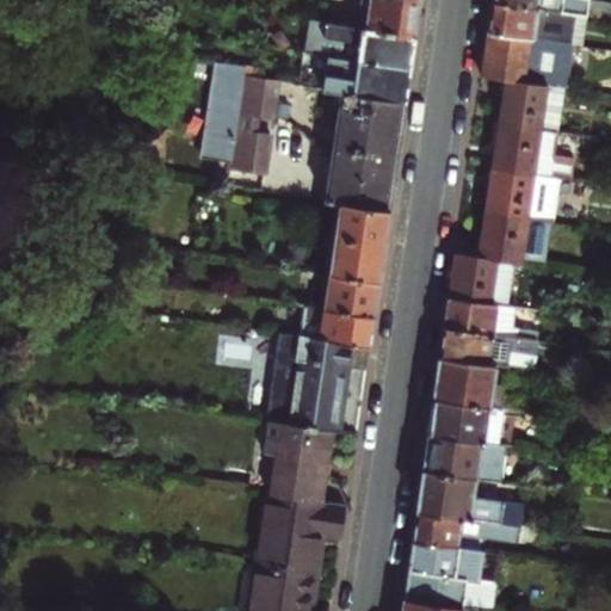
[(371,4),(368,28),(414,35),(418,14),(419,0),(360,0),(362,1),(371,4)]
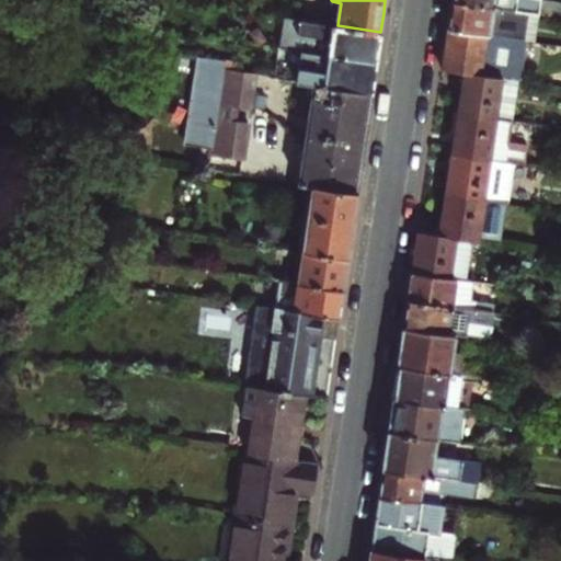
[(450,15),(449,29),(490,34),(491,22),(508,25),(510,15),(516,16),(517,10),(454,0),(450,15)]
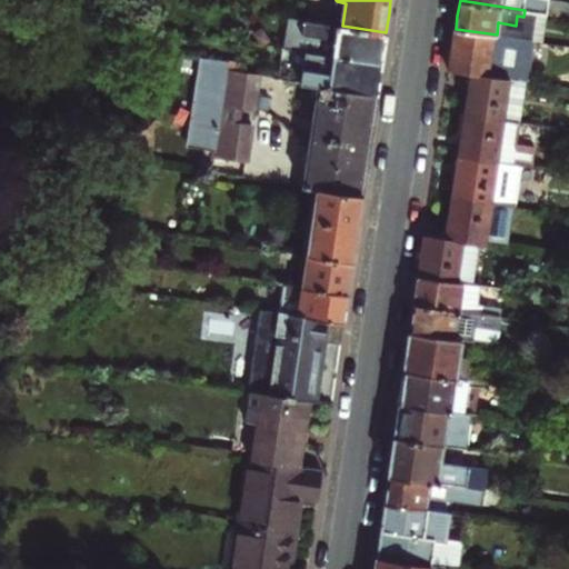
[(459,0),(460,0),(525,10),(528,10),(568,17),(568,2),(549,0),(459,0)]
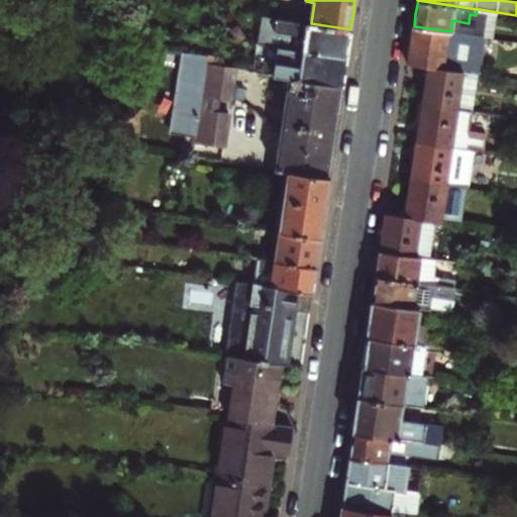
[(314,3),(306,1),(304,13),(302,21),(311,23),(314,3)]
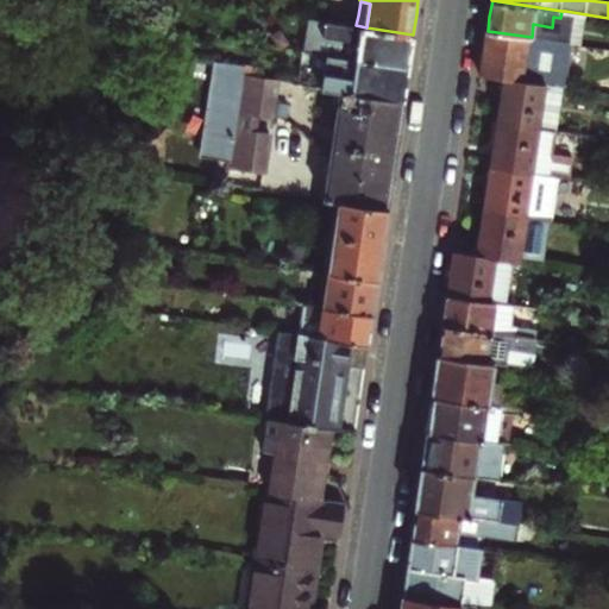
[(356,25),(358,16),(332,11),(331,22),(356,25)]
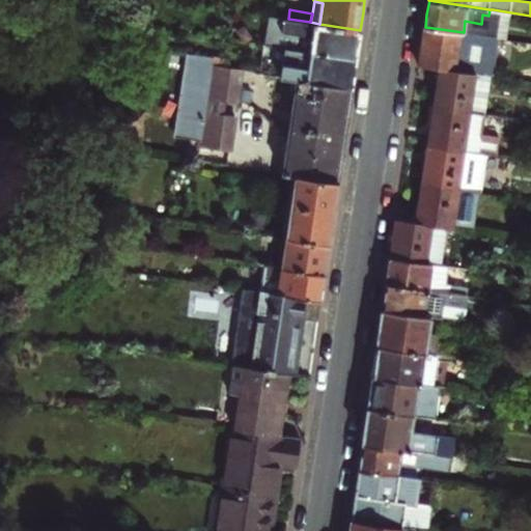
[(490,36),(493,9),(490,9),(488,16),(482,15),(481,24),(465,21),(464,32),(490,36)]
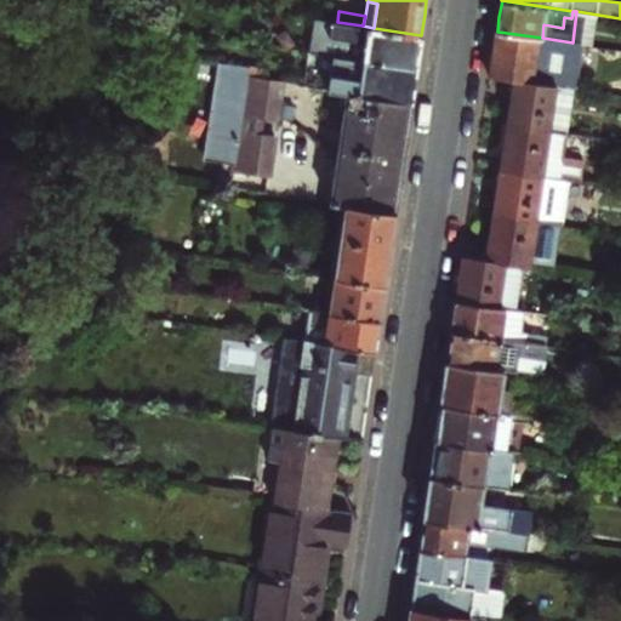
[(332,56),(363,60),(416,68),(419,51),(421,35),(374,28),(363,26),(337,22),(313,18),(312,34),(334,38),(331,56),(332,56)]
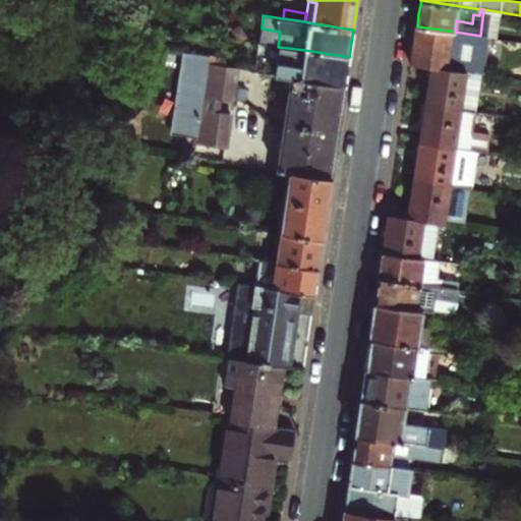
[(486,37),(480,36),(455,32),(417,26),(414,46),(411,64),(431,67),(481,74),(486,37)]
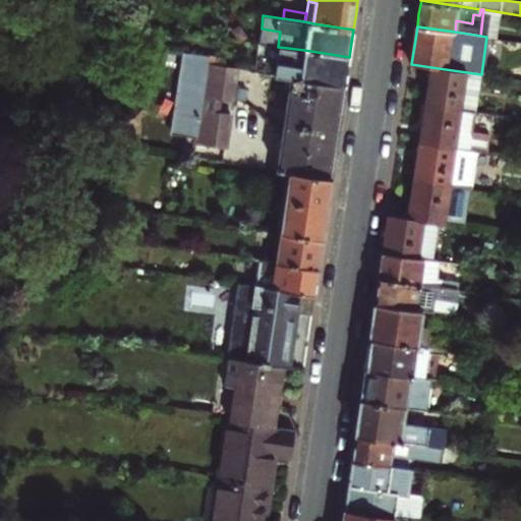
[(349,57),(304,50),(302,65),(277,62),(279,47),(278,47),(257,44),(253,71),(291,76),(345,84),(347,71),(349,57)]
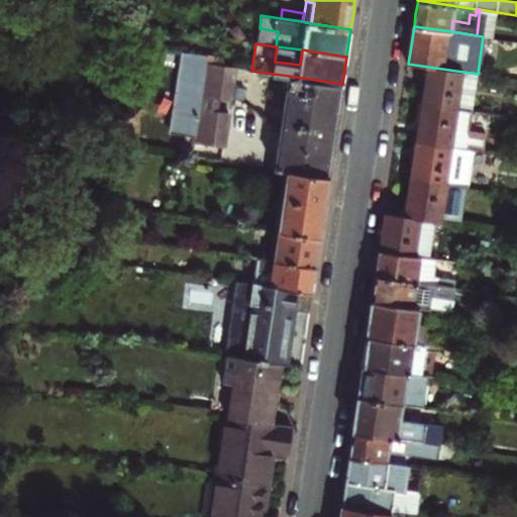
[(207,57),(183,53),(171,132),(194,136),(205,64),(207,57)]
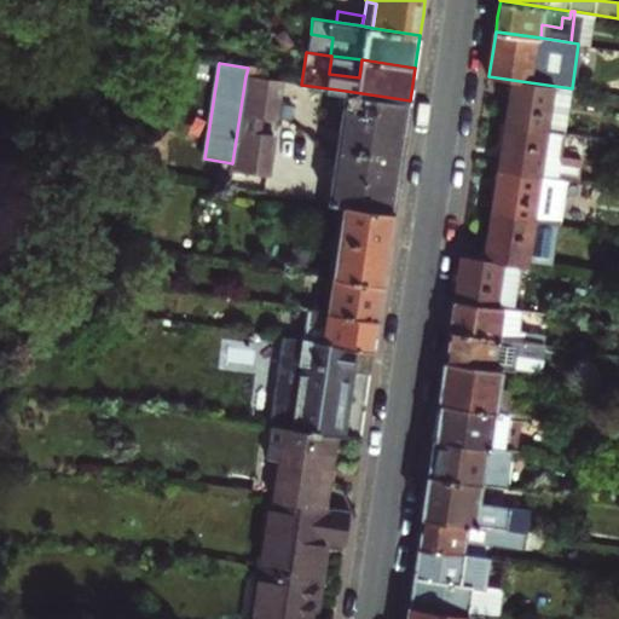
[(283,81),(246,76),(232,163),(231,171),(270,177),(275,138),(255,134),(258,117),(278,121),(283,81)]
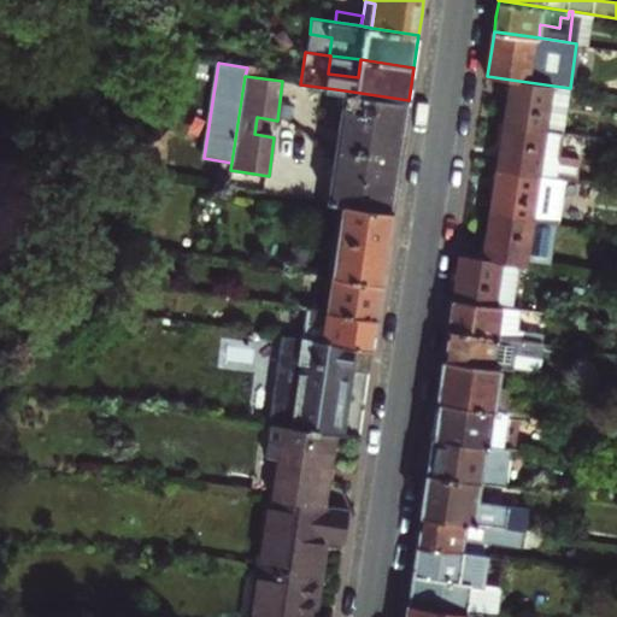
[(563,133),(570,88),(511,80),(507,103),(504,124),(563,133)]
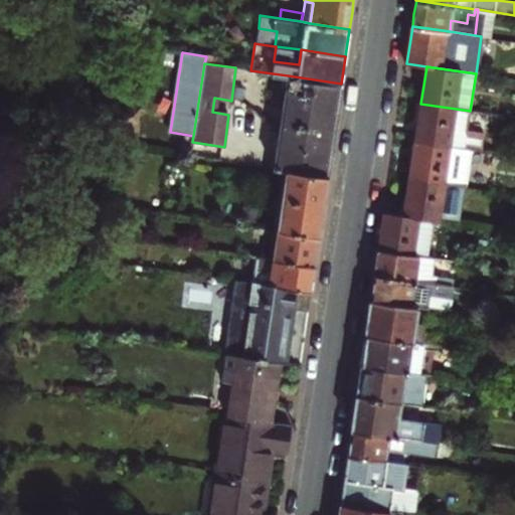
[(338,105),(341,83),(288,75),(274,167),(287,169),(328,175),(332,150),(338,105)]
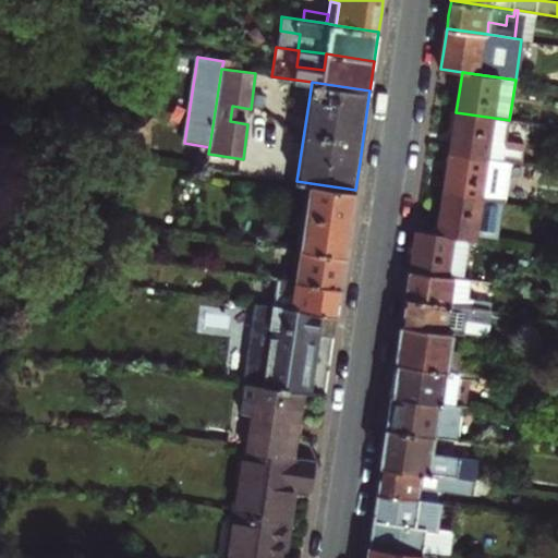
[(507,138),(509,120),(456,112),(453,133),(450,154),(511,162),(522,164),(525,142),(507,138)]
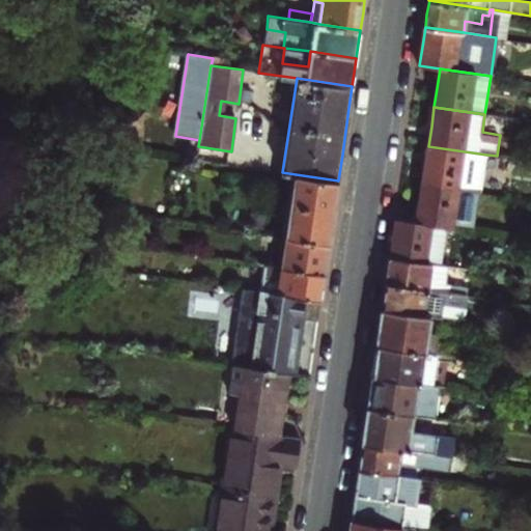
[(480,193),(486,155),(428,146),(425,165),(422,184),(457,190),(473,192),(480,193)]
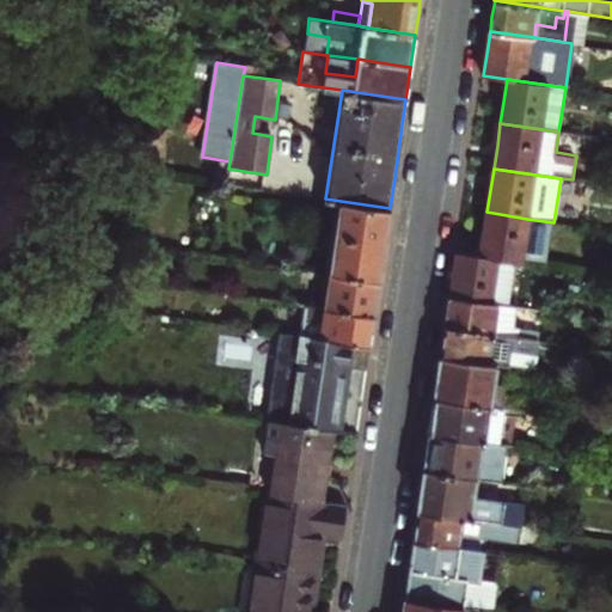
[(384,244),(390,208),(341,201),(330,273),(332,273),(379,280),(384,244)]
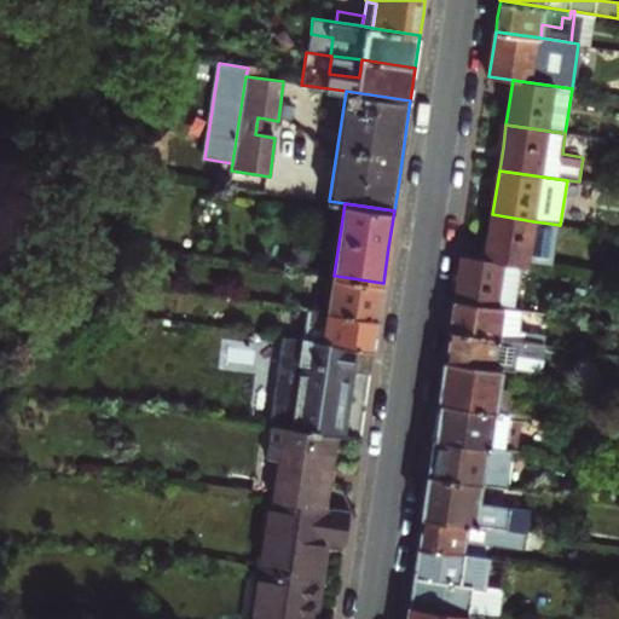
[(490,237),(486,259),(502,261),(522,265),(527,265),(533,221),(492,214),(490,237)]
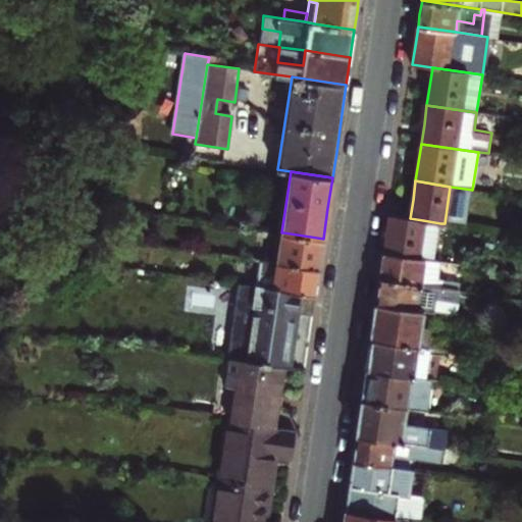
[(460,226),(465,189),(450,187),(445,223),(460,226)]
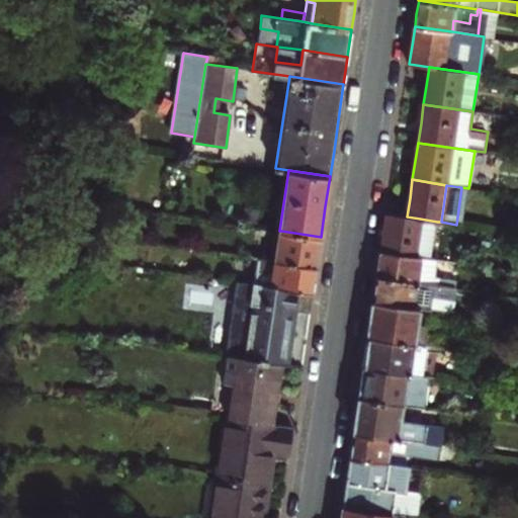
[(415,257),(420,219),(407,217),(386,213),(383,235),(381,252),(415,257)]
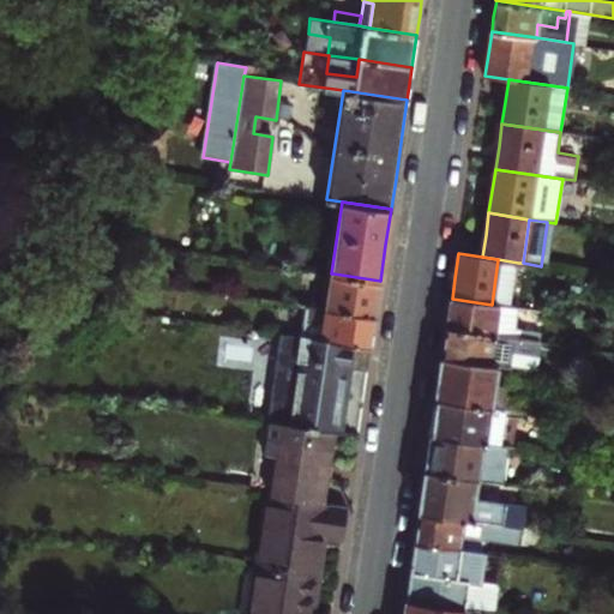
[(518,263),(498,259),(492,305),(511,307),(518,263)]
